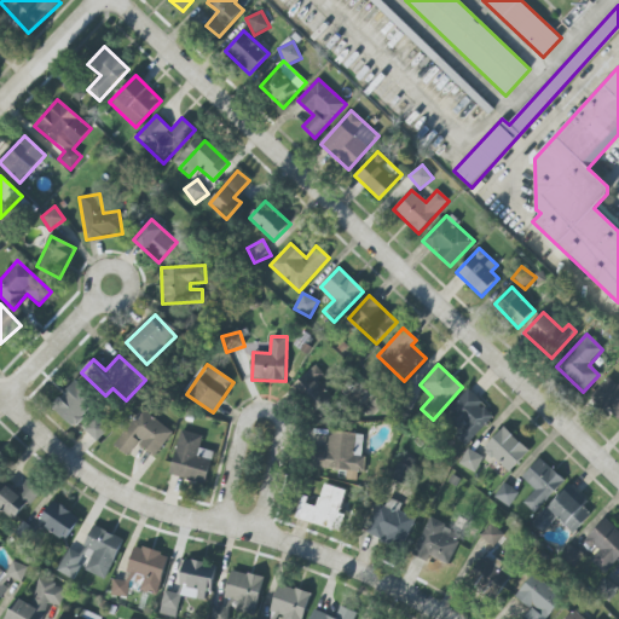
[(618,385),(618,387),(608,377),(591,395),(618,420),(618,385)]
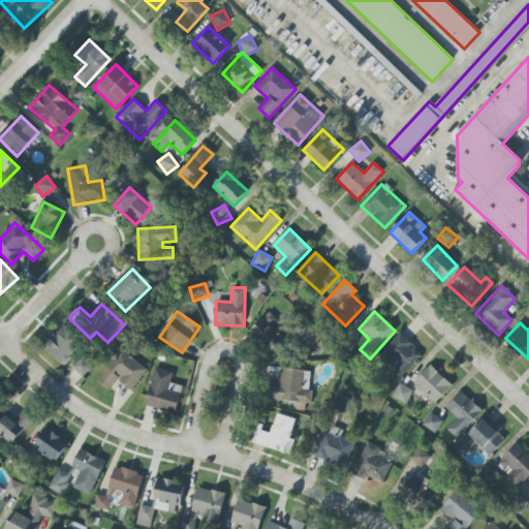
[(62,366),(83,343),(64,325),(43,348),(62,366)]
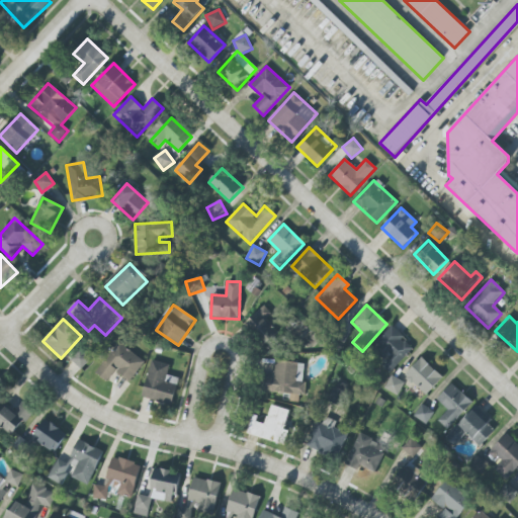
[(257,325),(252,319),(244,324),(255,339),(261,334),(267,342),(278,334),(266,319),(257,325)]
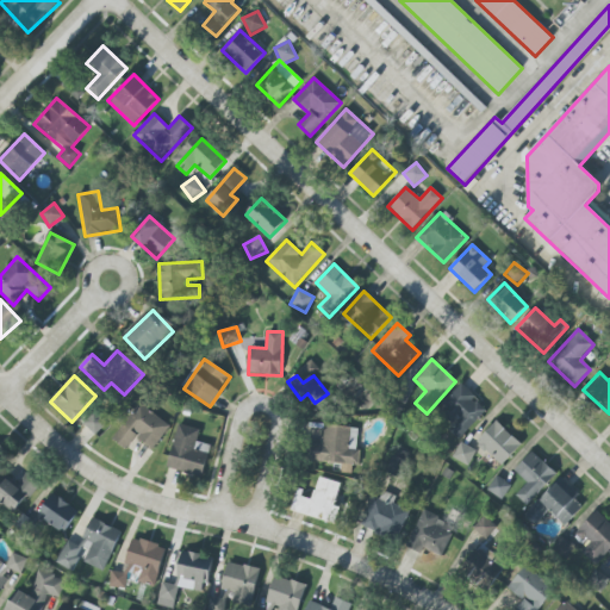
[(452,424),(447,430),(459,440),(487,410),(460,384),(436,410),(452,424)]
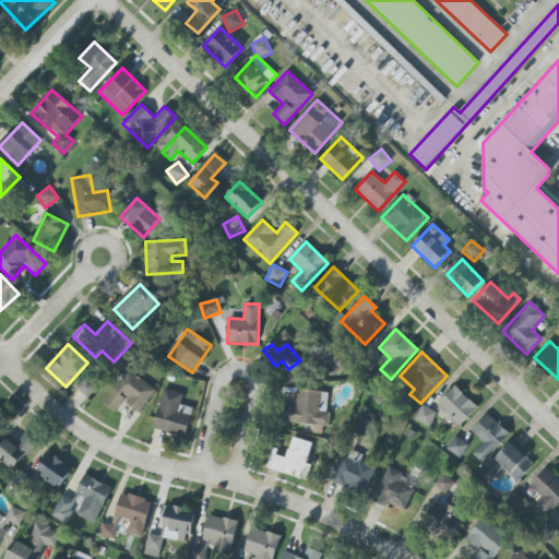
[(156,389),(126,370),(104,404),(116,412),(123,401),(141,412),(156,389)]
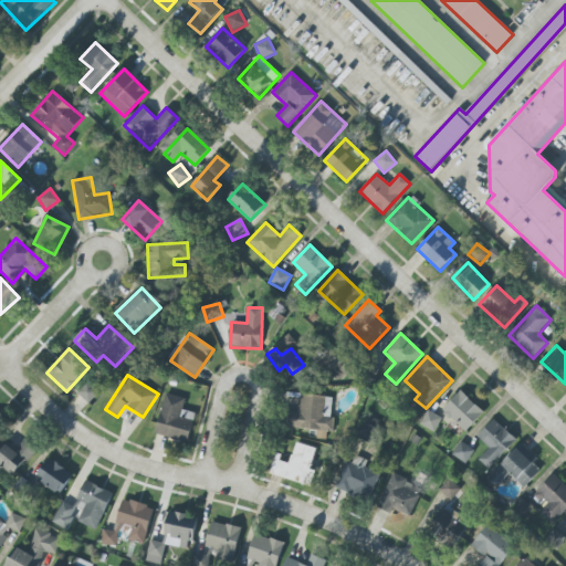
[(88,404),(100,391),(90,381),(77,392),(88,404)]
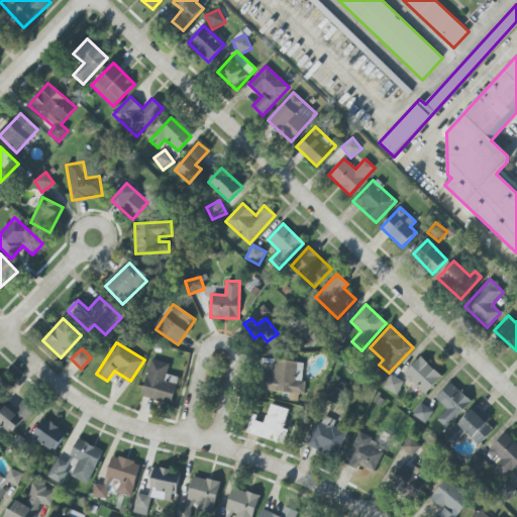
[(441,377),(420,357),(404,376),(425,395),(441,377)]
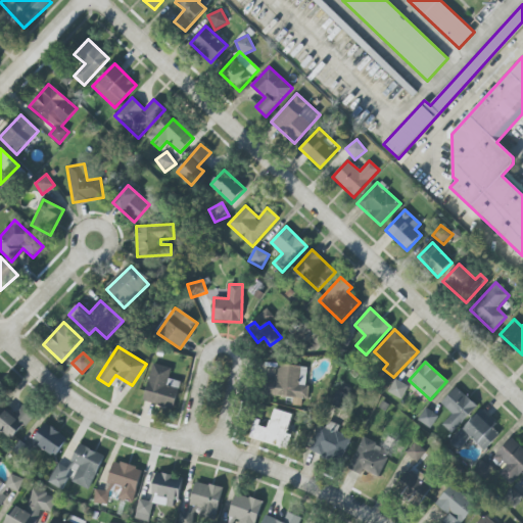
[(172,369),(153,364),(143,401),(173,410),(181,382),(169,379),(172,369)]
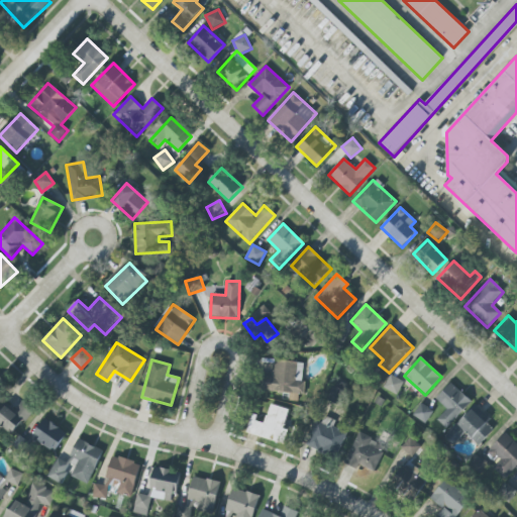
[(304,363),(275,362),(274,377),(263,377),(263,392),(290,393),(290,401),(298,401),(298,394),(303,395),(304,363)]
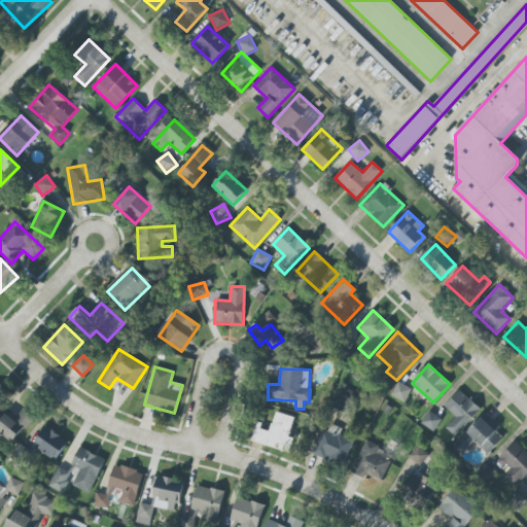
[(390,396),(406,402),(411,388),(395,382),(390,396)]
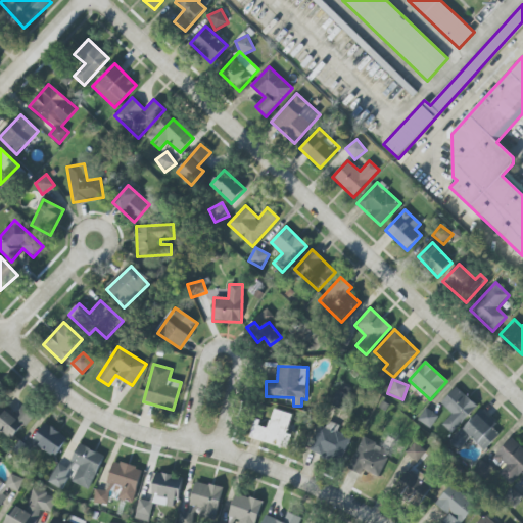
[(329,386),(329,407),(347,408),(347,392),(343,392),(343,386),(329,386)]
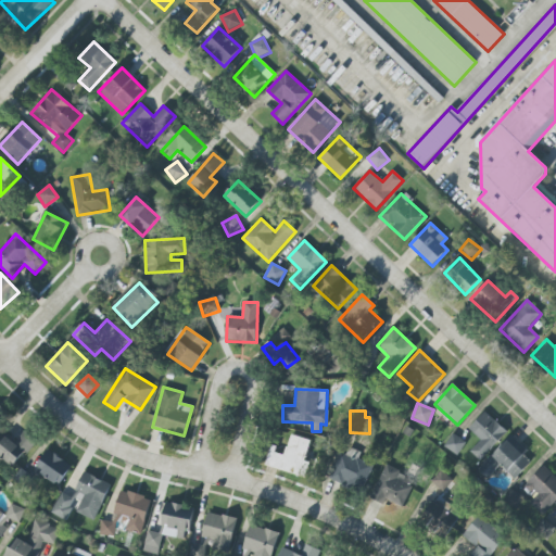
[(469,453),(482,463),(506,430),(482,412),(469,430),(480,439),(469,453)]
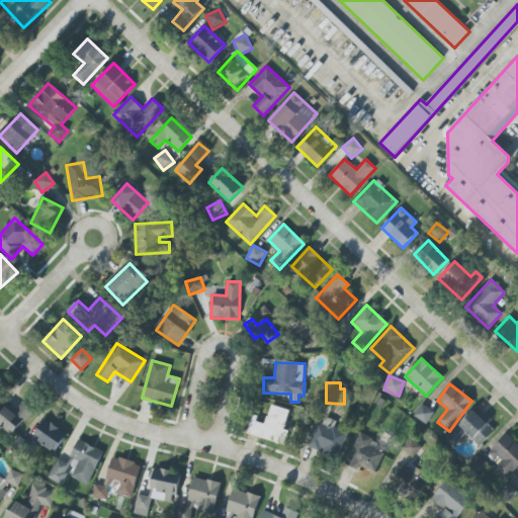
[(0,427),(13,437),(32,409),(22,402),(14,413),(4,406),(3,407),(0,404),(0,427)]
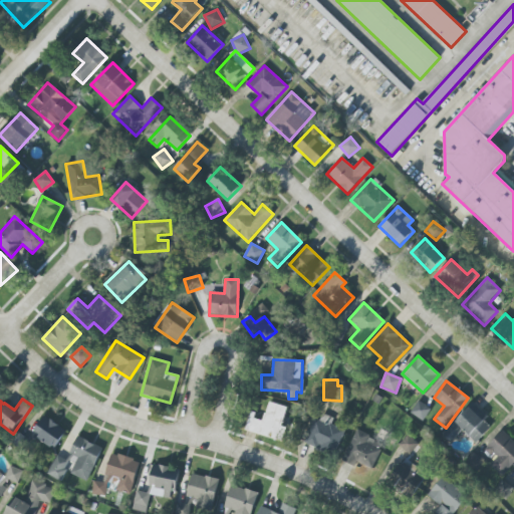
[(410,413),(423,422),(431,410),(418,401),(410,413)]
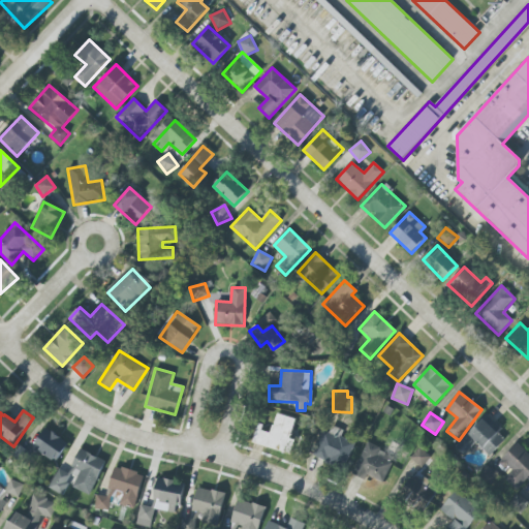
[(294,418),(276,414),(272,433),(258,431),(255,445),(292,453),(294,440),(290,439),(294,418)]
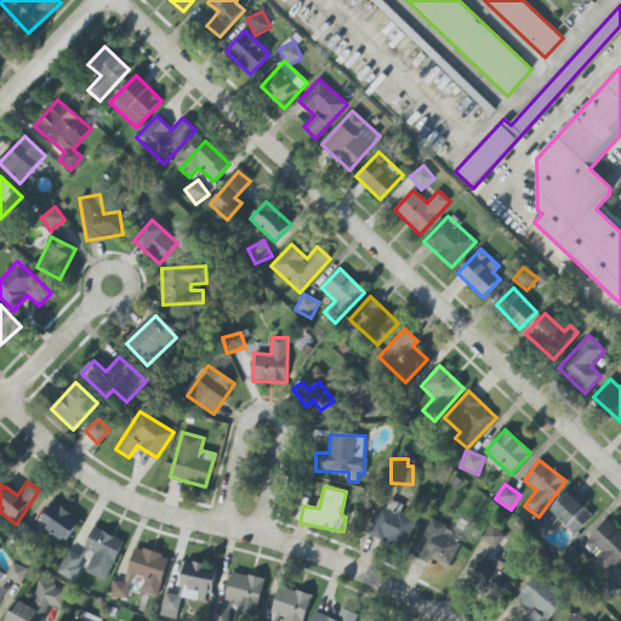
[(588,503),(570,486),(533,528),(543,536),(558,520),(575,535),(593,517),(585,508),(588,503)]
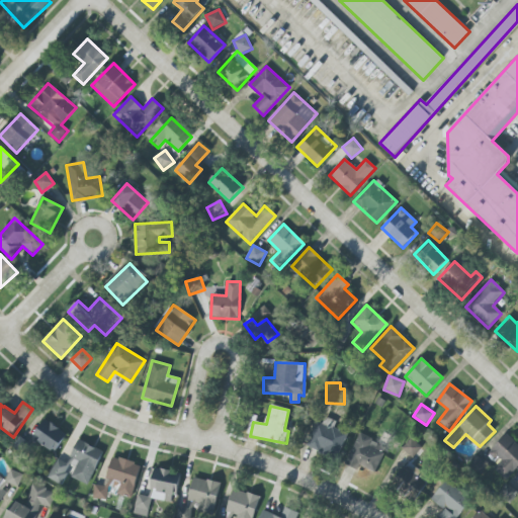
[(309,447),(337,459),(347,434),(334,428),(336,422),(322,416),(309,447)]
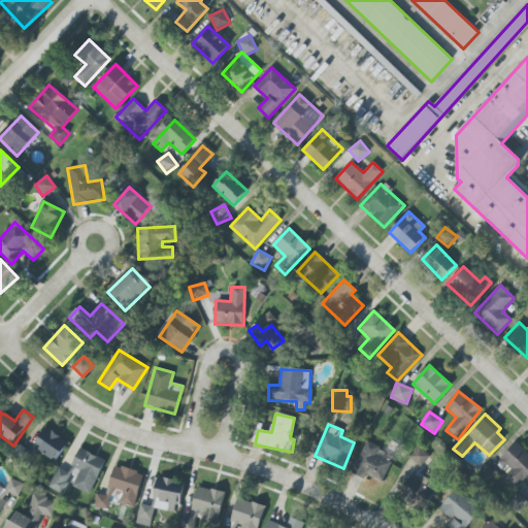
[(68,443),(46,427),(32,446),(55,462),(68,443)]
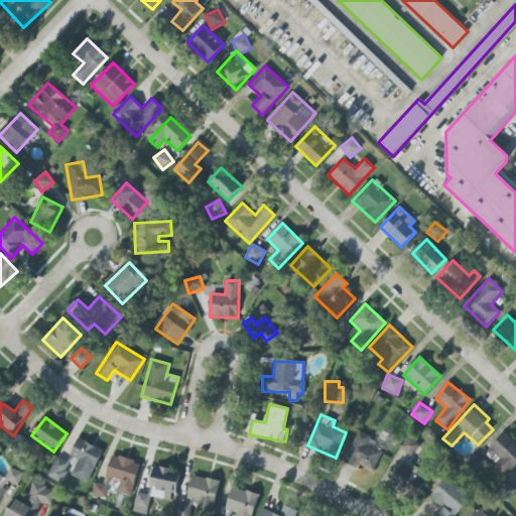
[(376,439),(356,431),(344,462),(363,470),(376,439)]
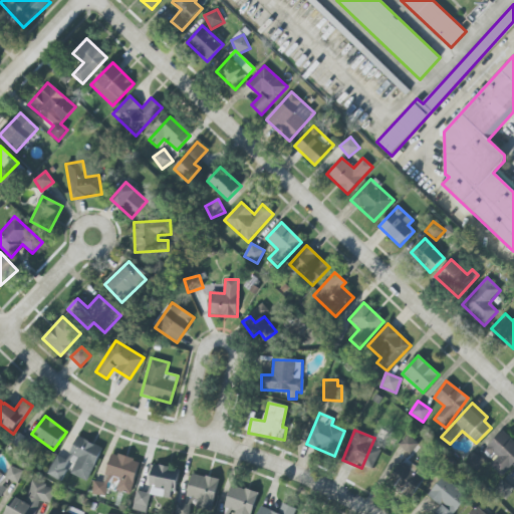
[(491,466),(502,476),(513,463),(513,441),(502,431),(485,449),(497,459),(491,466)]
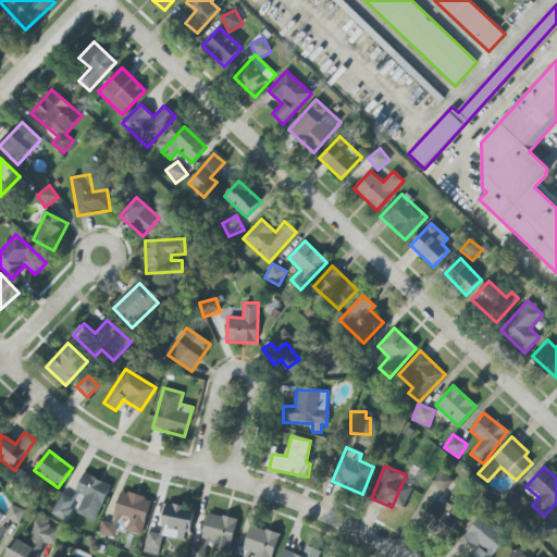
[(432,483),(443,493),(454,481),(442,471),(432,483)]
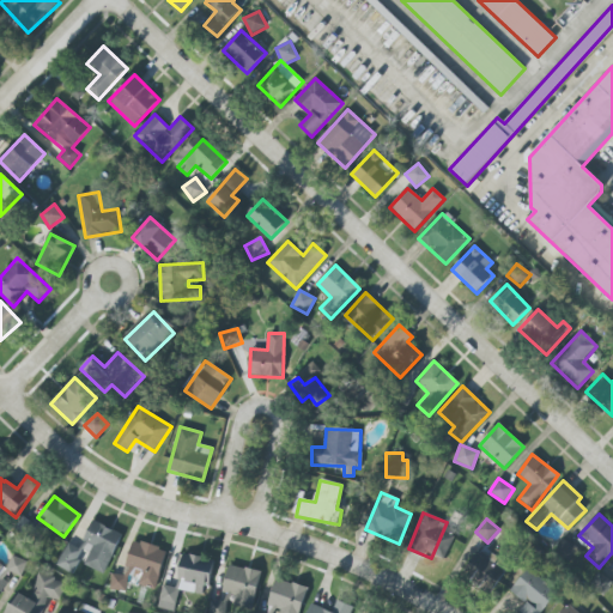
[(122,534),(92,521),(79,548),(66,542),(55,566),(74,575),(80,564),(104,575),(122,534)]
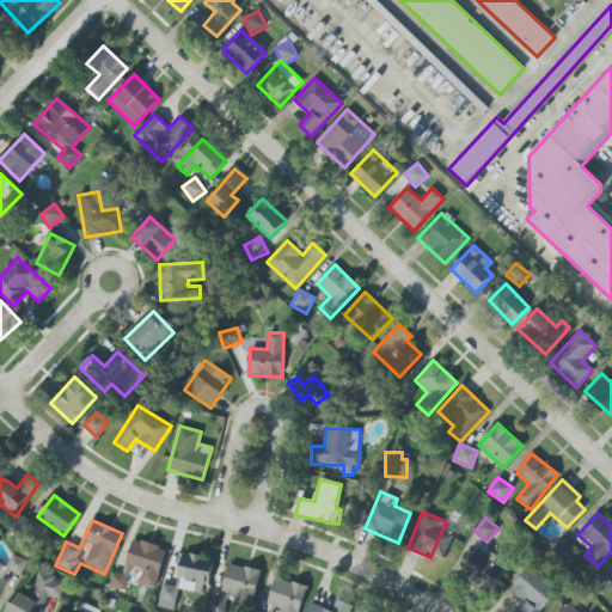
[(155,588),(166,549),(133,539),(123,575),(112,573),(109,587),(124,592),(129,575),(138,577),(136,583),(155,588)]
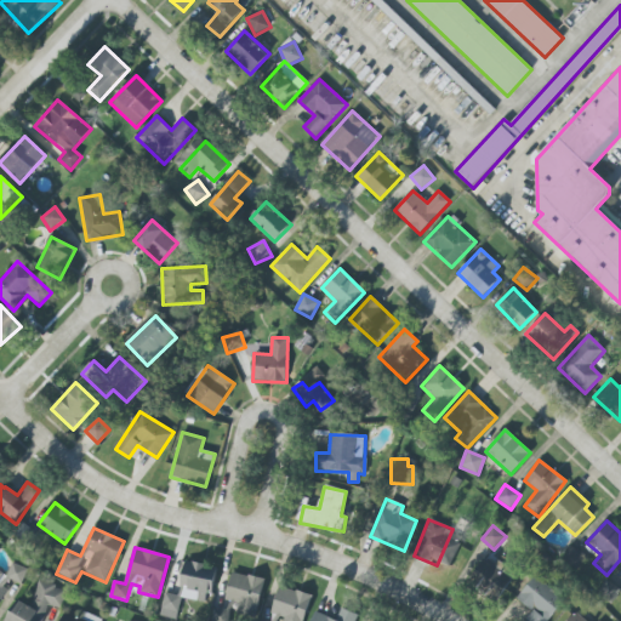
[(585,553),(570,548),(565,560),(580,565),(585,553)]
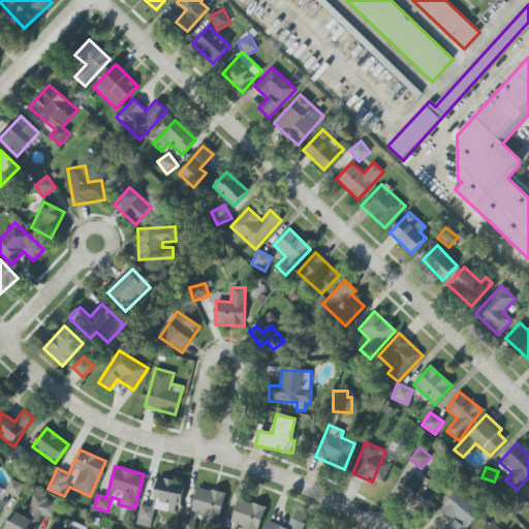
[(403,496),(417,503),(421,498),(429,502),(437,486),(414,474),(403,496)]
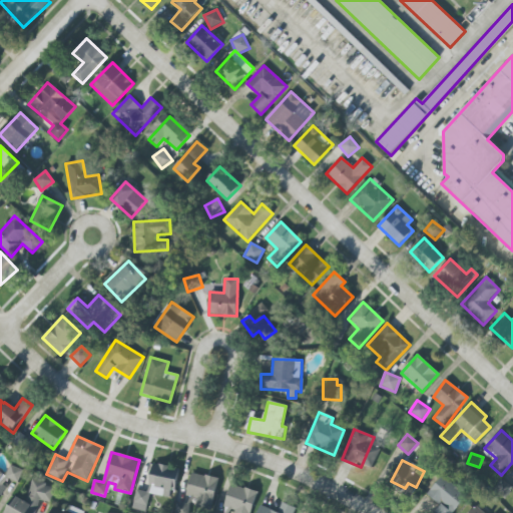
[(23,470),(10,465),(4,478),(17,483),(23,470)]
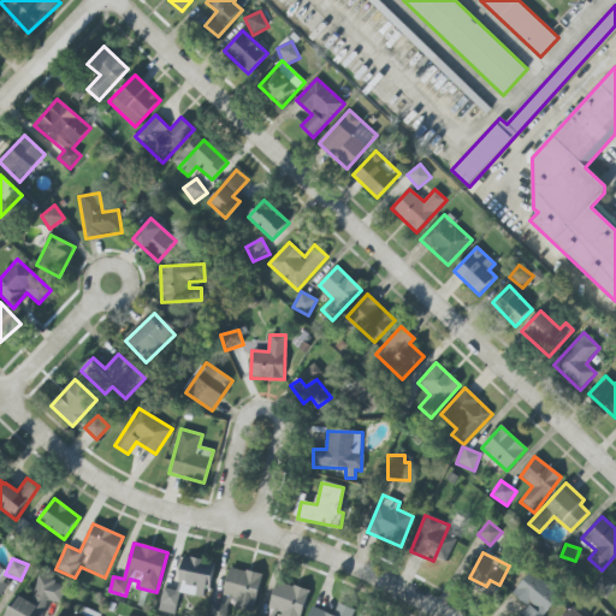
[(213,562),(184,558),(178,593),(208,598),(213,562)]
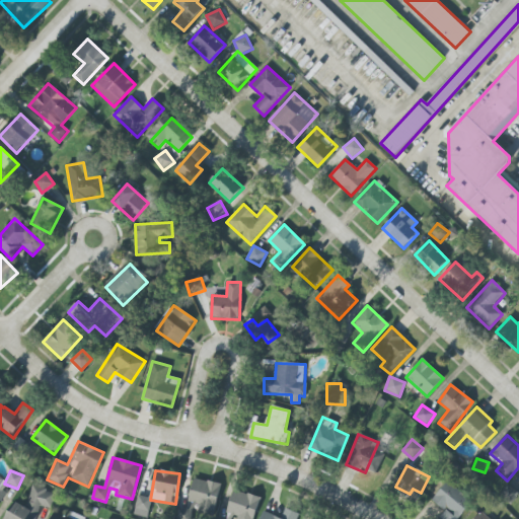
[(221,485),(194,478),(188,508),(179,506),(176,517),(187,518),(193,518),(195,510),(215,514),(221,485)]
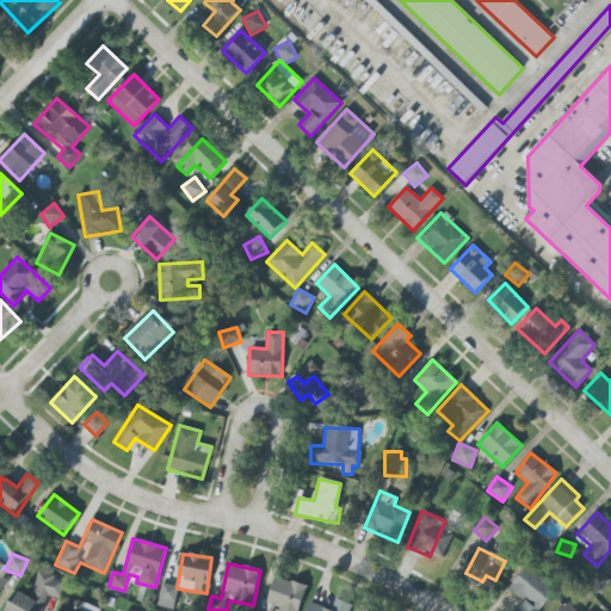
[(523,603),(514,610),(538,610),(556,592),(528,567),(507,588),(523,603)]
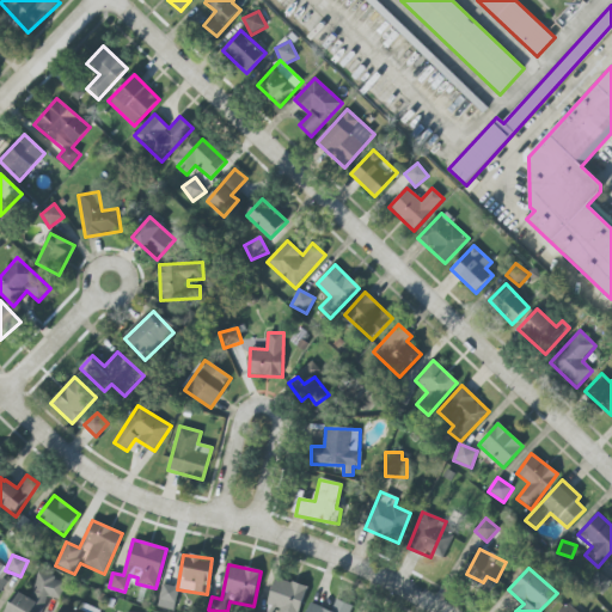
[(7,611),(41,611),(48,597),(59,601),(66,582),(40,573),(30,598),(16,592),(7,611)]
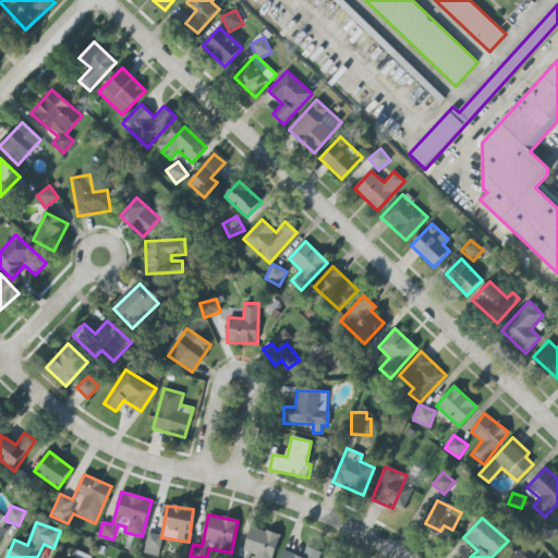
[(273,557),(280,535),(252,526),(242,557),(239,557),(235,557),(273,557)]
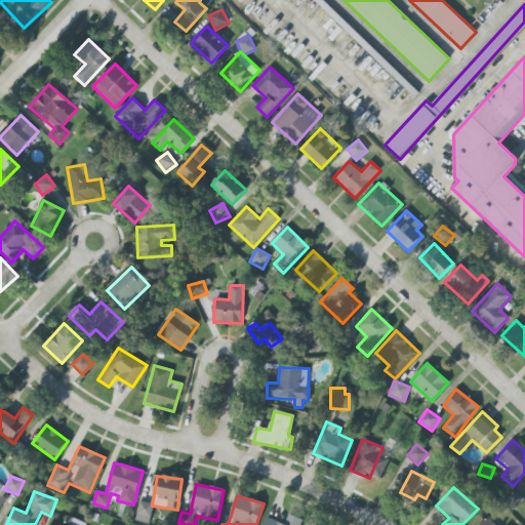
[(135,521),(149,524),(153,505),(138,501),(135,521)]
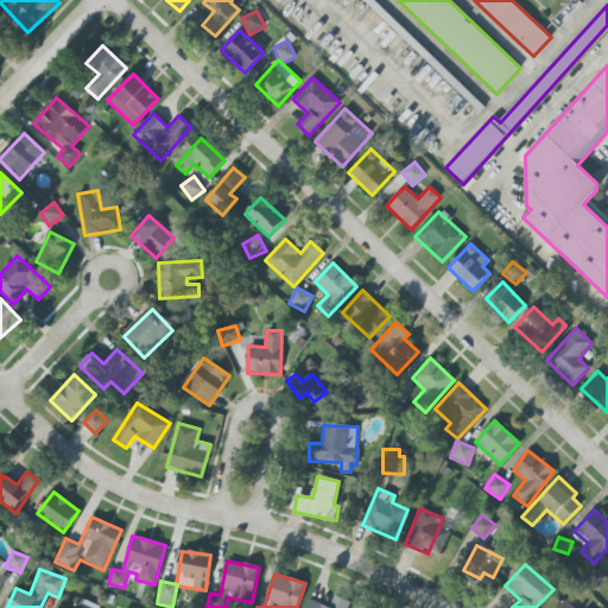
[(304,607),(348,607),(350,602),(334,595),(328,607),(309,599),(304,607)]
